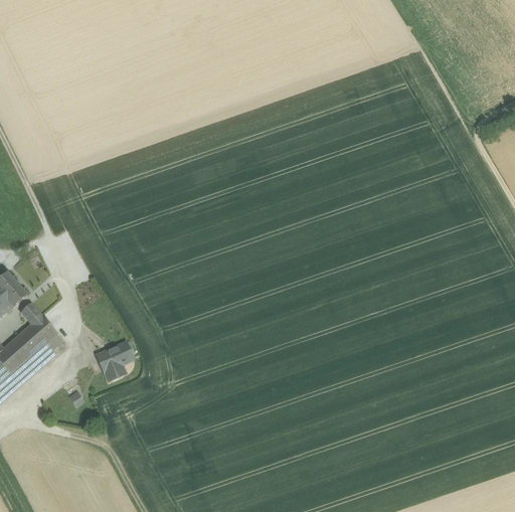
[(27,294),(8,272),(3,275),(0,278),(0,291),(13,306),(13,307),(27,294)]
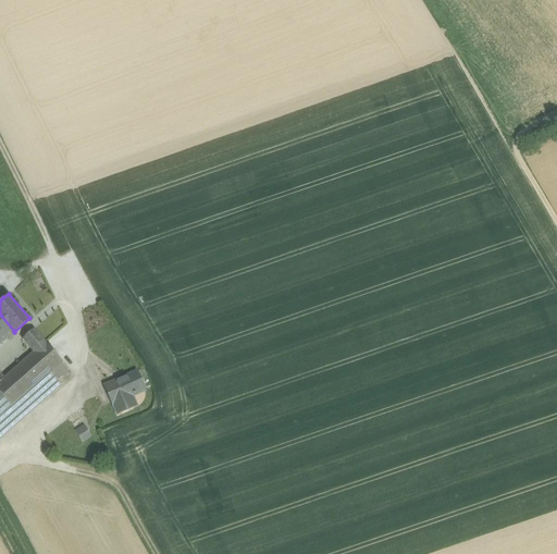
[(0,380),(4,377),(3,377),(0,371),(0,342),(14,331),(0,315),(0,380)]
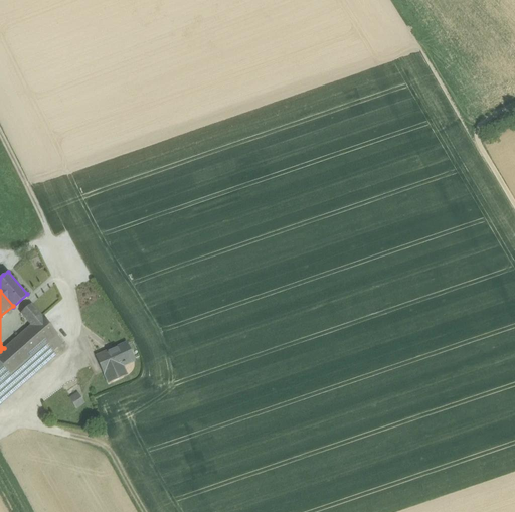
[(31,302),(21,311),(31,323),(42,314),(31,302)]
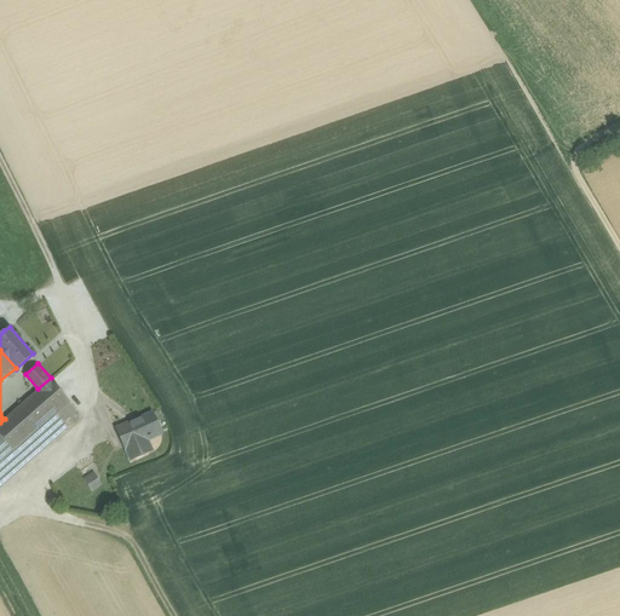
[(38,389),(4,419),(5,419),(0,422),(0,433),(15,450),(56,413),(70,401),(51,378),(38,389)]
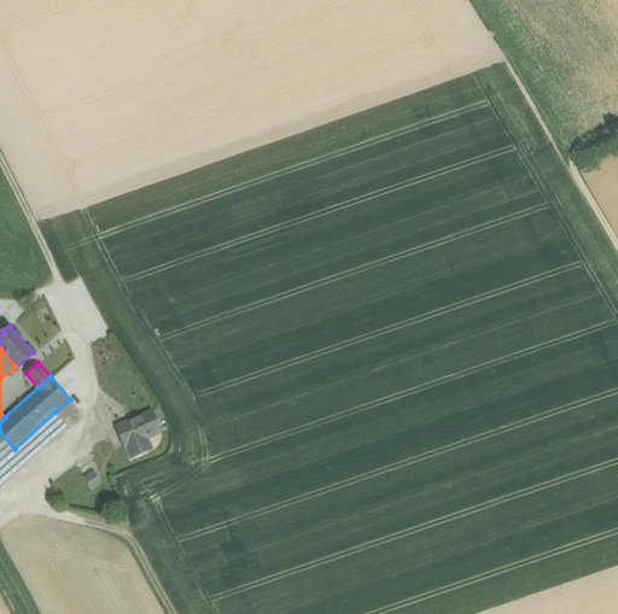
[(70,399),(56,411),(63,419),(77,407),(70,399)]
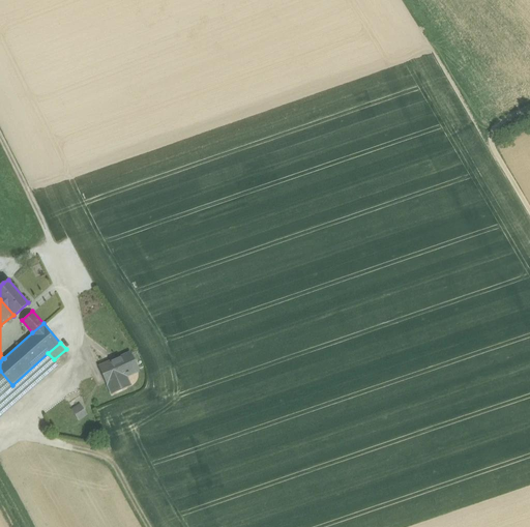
[(66,349),(54,359),(57,364),(59,366),(71,355),(66,349)]
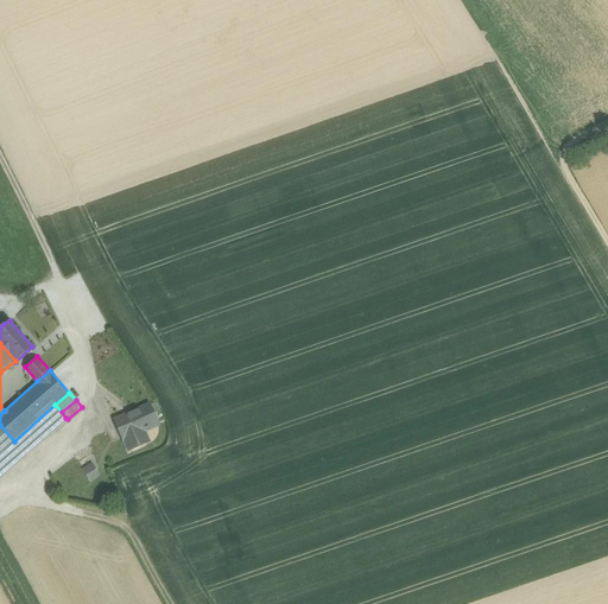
[(150,402),(114,418),(128,450),(147,442),(141,430),(158,423),(150,402)]
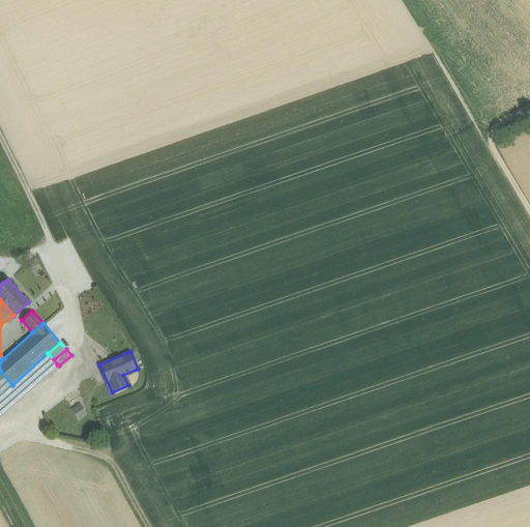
[(48,353),(12,385),(0,396),(0,415),(57,364),(54,359),(48,353)]
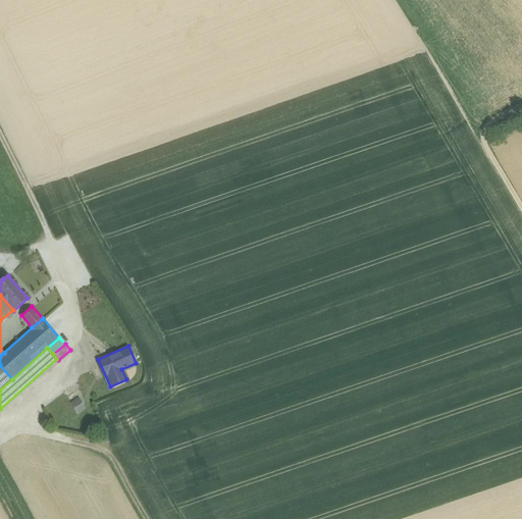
[(0,390),(12,379),(0,365),(0,390)]
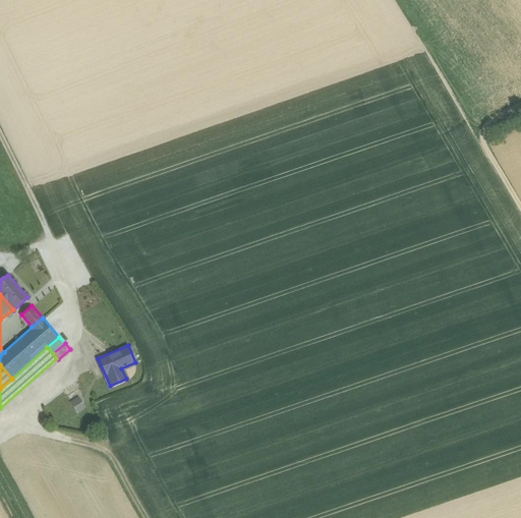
[(67,390),(73,399),(78,396),(80,395),(74,386),(67,390)]
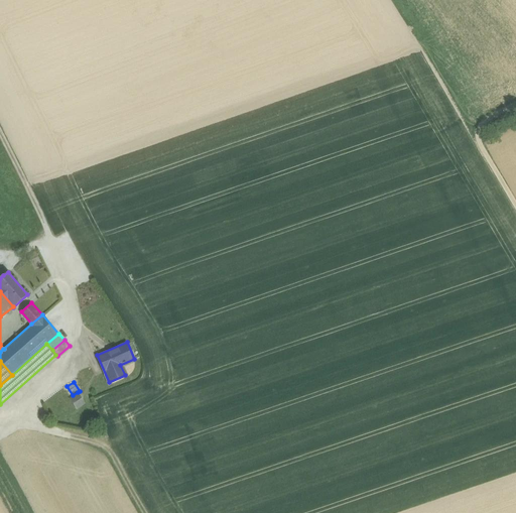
[(73,395),(72,396),(77,405),(84,401),(78,392),(73,395)]
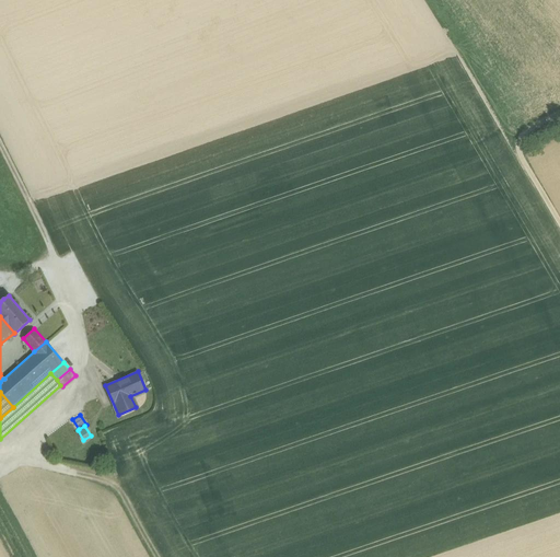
All buildings are outlined.
